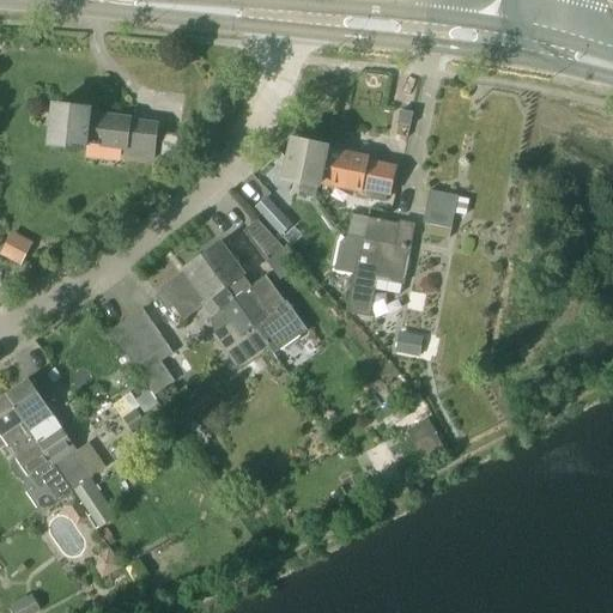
[(153,161),(158,123),(129,121),(129,117),(89,113),(90,110),(54,105),(50,144),(85,147),(86,144),(125,149),(123,156),(153,161)]
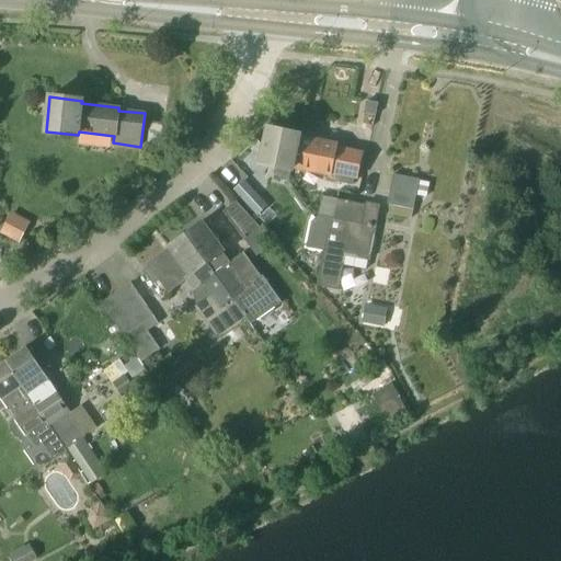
[(366,101),(363,114),(375,116),(377,104),(366,101)]
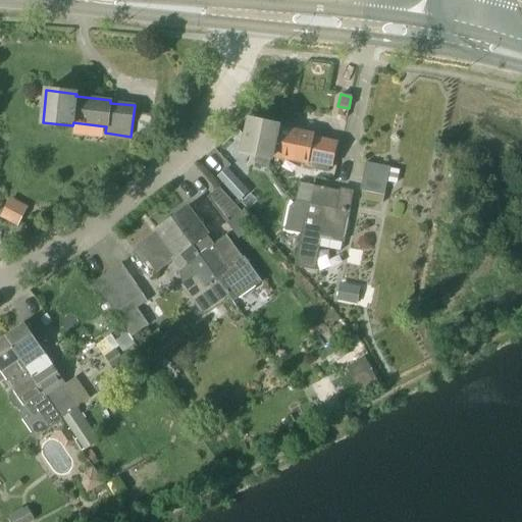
[(272,155),(278,125),(249,119),(242,151),(257,155),(255,166),(268,169),(270,157),(271,158),(272,155)]
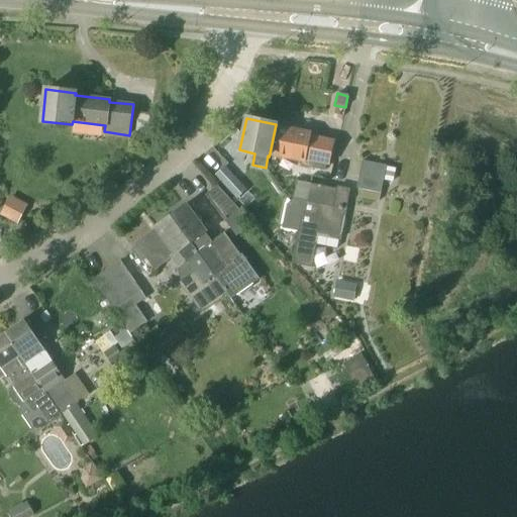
[(276,124),(270,153),(303,161),(302,165),(324,170),(326,163),(328,163),(332,142),(309,136),(309,134),(276,127),(276,124)]
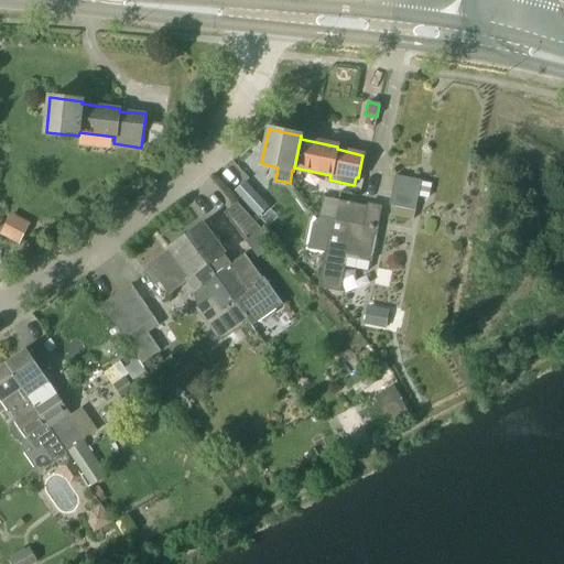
[(413,219),(416,202),(422,181),(396,175),(389,205),(391,206),(389,214),(413,219)]
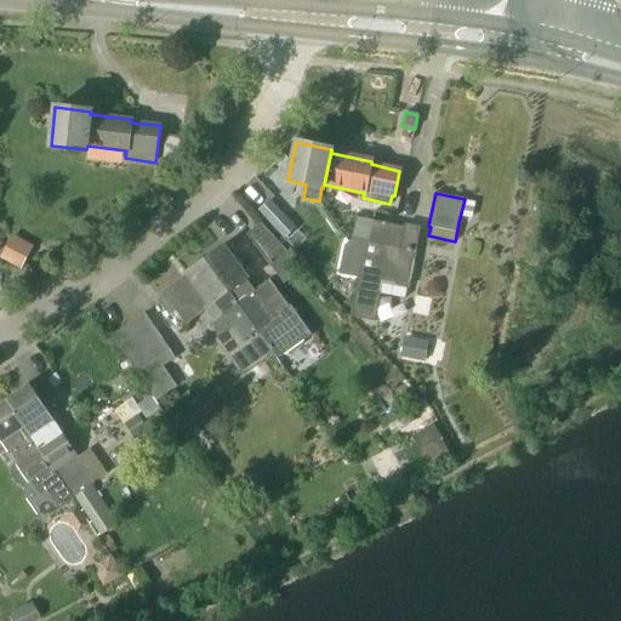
[(257,209),(284,239),(296,228),(269,198),(257,209)]
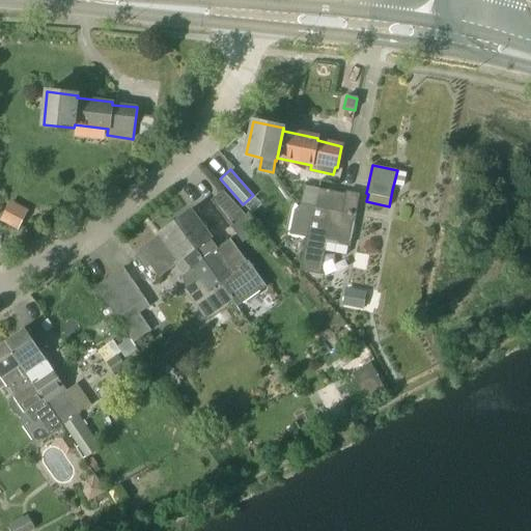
[(301,204),(313,206),(308,234),(306,234),(298,271),(317,274),(323,250),(346,255),(358,196),(319,188),(318,189),(304,186),(301,204)]
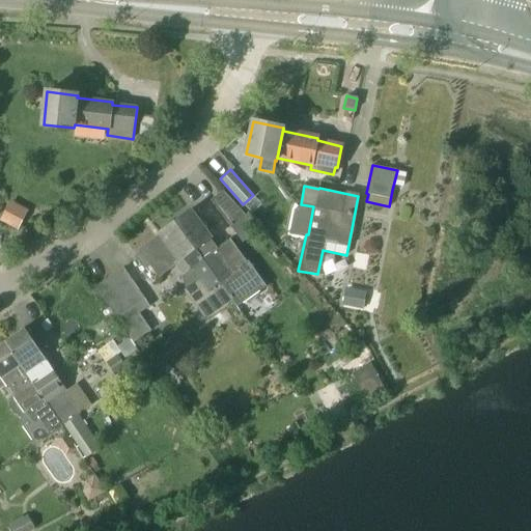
[(223,191),(211,200),(230,227),(246,216),(223,191)]
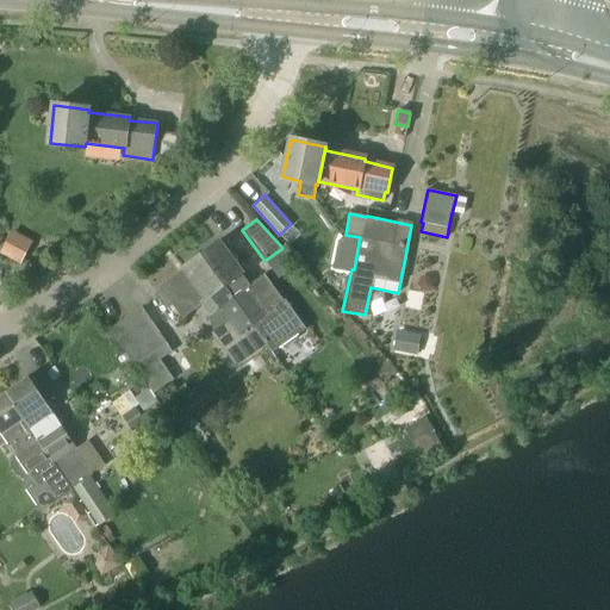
[(0,249),(0,253),(23,262),(32,240),(8,230),(0,249)]
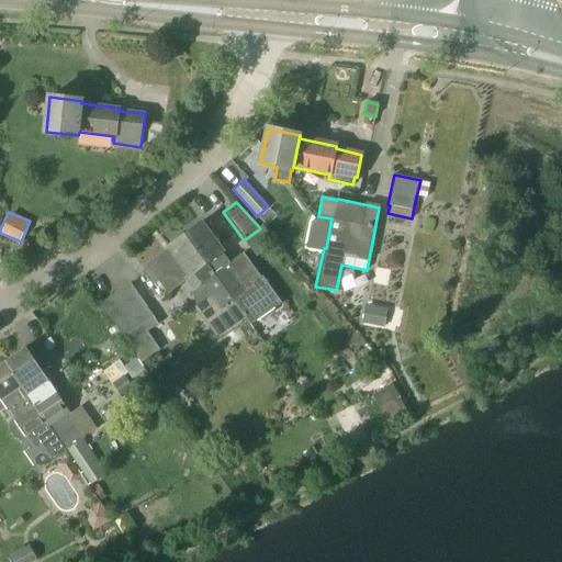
[(186,236),(248,321),(251,325),(260,318),(263,318),(271,313),(271,311),(281,303),(244,251),(229,262),(222,253),(223,253),(215,242),(202,224),(186,236)]
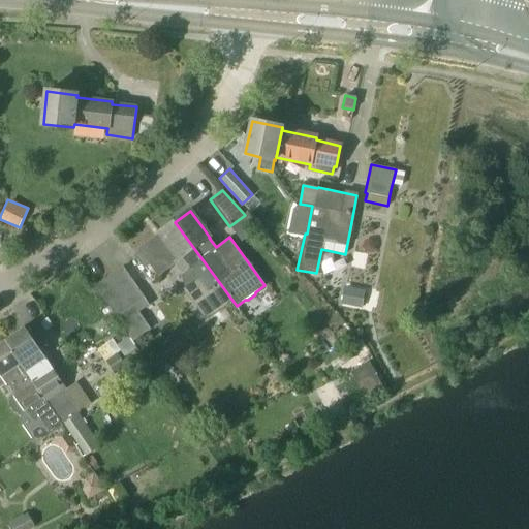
[(175,222),(160,232),(161,235),(142,249),(143,250),(135,255),(145,268),(151,262),(159,274),(174,263),(182,275),(191,268),(199,279),(185,290),(207,321),(234,302),(175,222)]
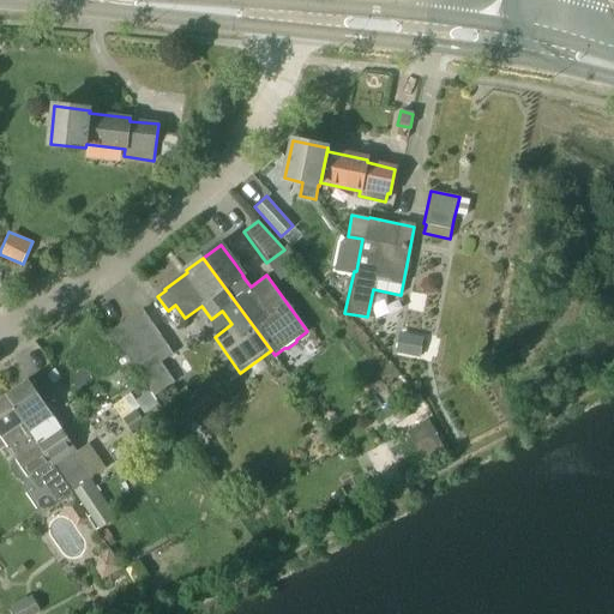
[(168,345),(143,309),(110,331),(136,368),(168,345)]
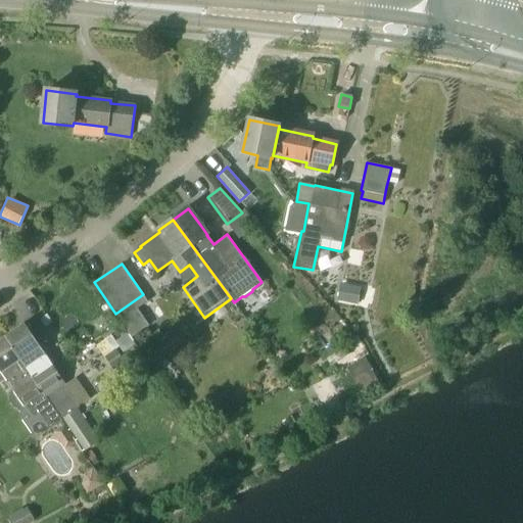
[(47,315),(40,319),(46,327),(52,323),(47,315)]
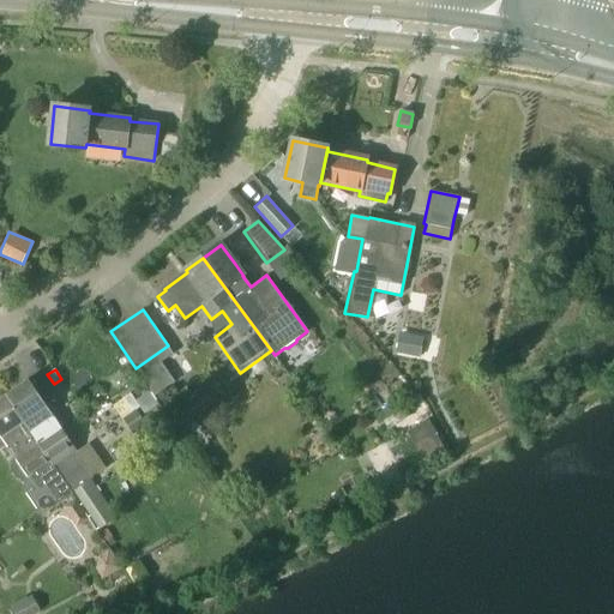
[(29,383),(7,397),(72,493),(97,530),(118,517),(91,480),(94,479),(80,458),(42,403),(29,383)]
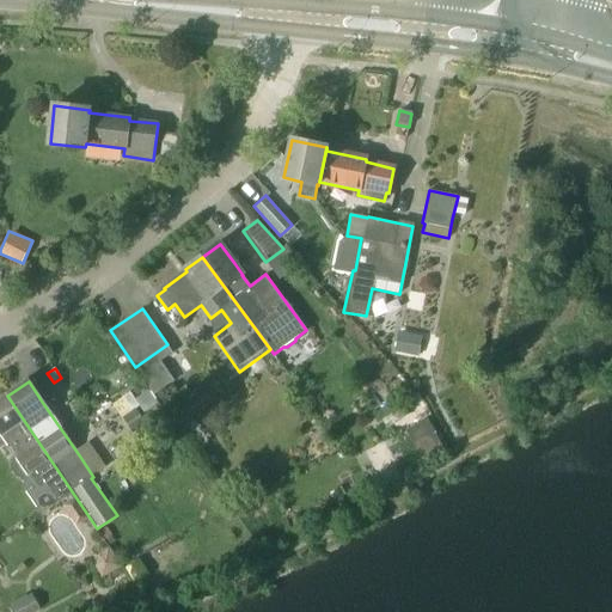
[(71,491),(72,491),(7,396),(0,401),(0,446),(1,447),(7,442),(16,456),(12,458),(11,469),(17,477),(25,478),(29,476),(40,491),(47,487),(57,503),(72,493),(71,491)]
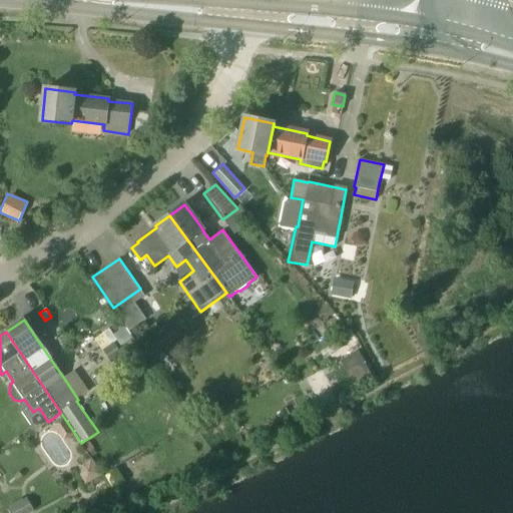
[(360,352),(342,362),(356,388),(374,378),(360,352)]
